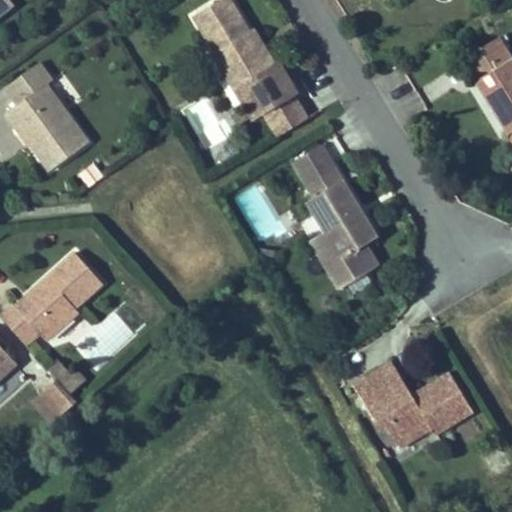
[(0,14),(14,4),(11,0),(0,0),(0,1),(1,3),(0,4),(0,14)]
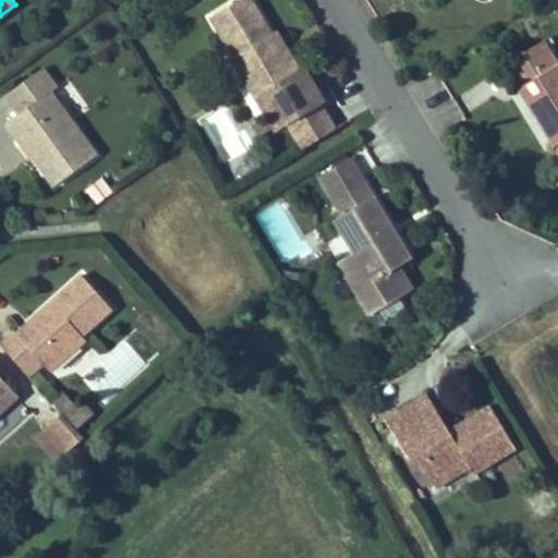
[(232,58),(249,85),(268,89),(273,87),(293,121),(320,105),(326,101),(305,67),(300,69),(289,50),(284,52),(273,33),(252,0),(239,0),(211,17),(234,56),(232,58)]
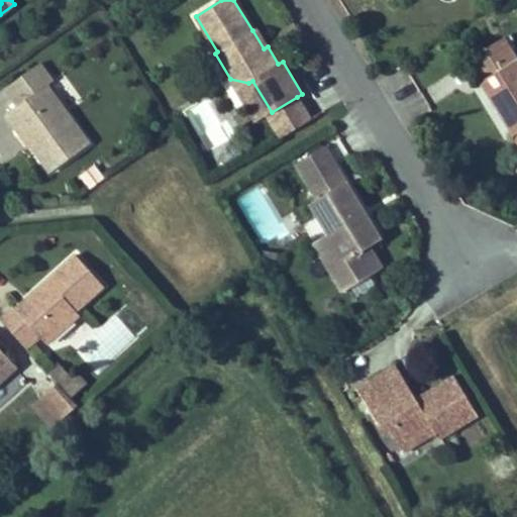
[(268,46),(256,27),(252,30),(264,48),(268,46)]
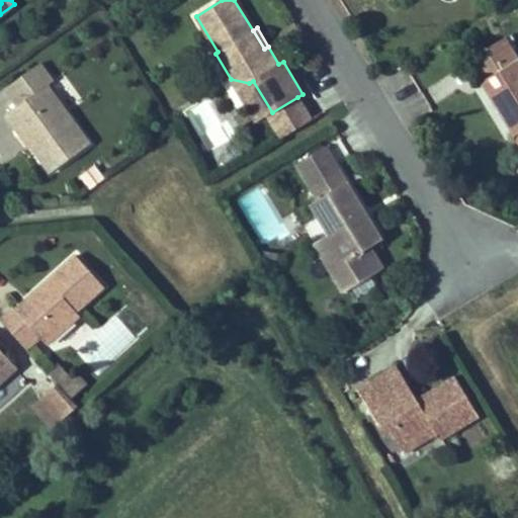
[(517,133),(517,57),(506,36),(468,60),(515,136),(517,133)]
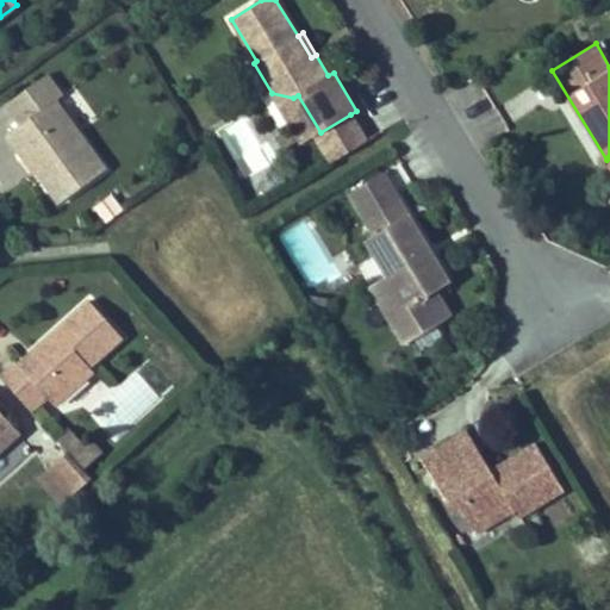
[(106,169),(56,100),(63,95),(48,74),(7,104),(22,124),(7,134),(20,150),(25,147),(41,168),(36,172),(60,204),(106,169)]
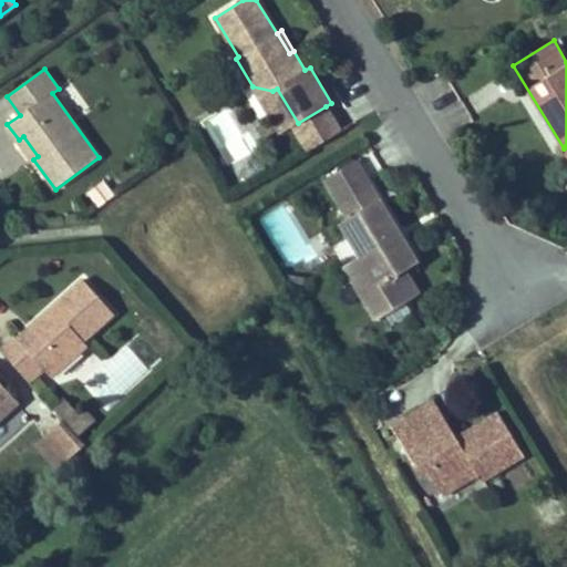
[(326,106),(298,123),(277,89),(272,91),(253,86),(281,133),(292,126),(308,151),(341,131),(326,106)]
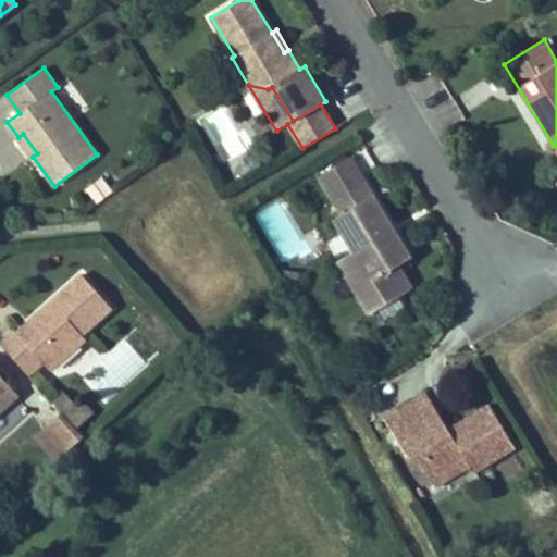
[(0,119),(1,122),(14,114),(3,96),(0,97),(0,119)]
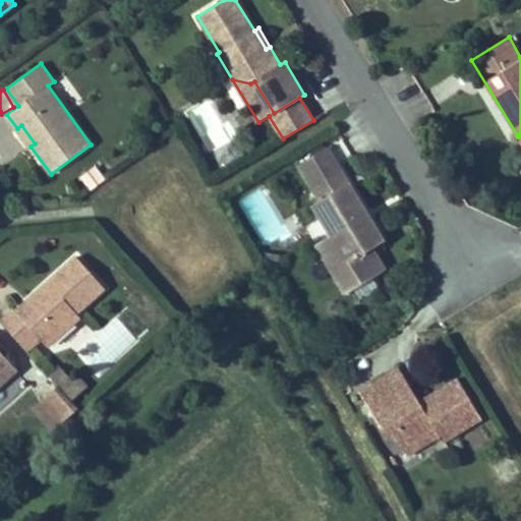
[(35,143),(21,125),(17,128),(31,147),(35,143)]
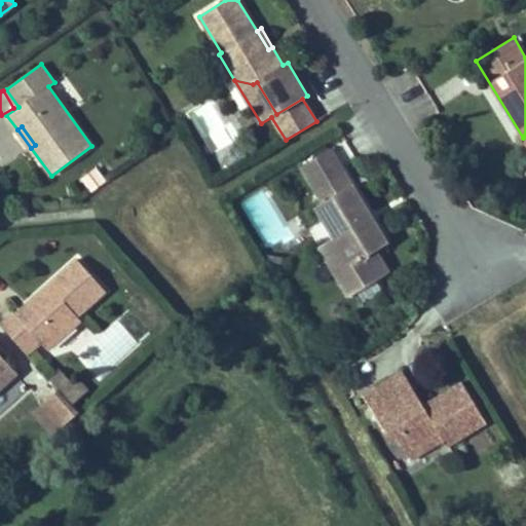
[(344,171),(331,149),(303,164),(316,187),(344,171)]
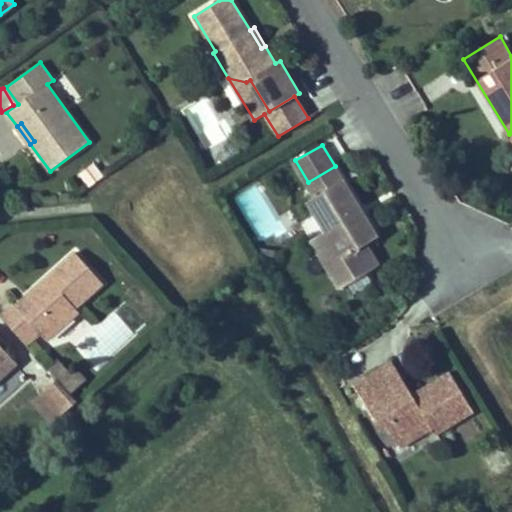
[(103,177),(94,164),(82,174),(91,186),(103,177)]
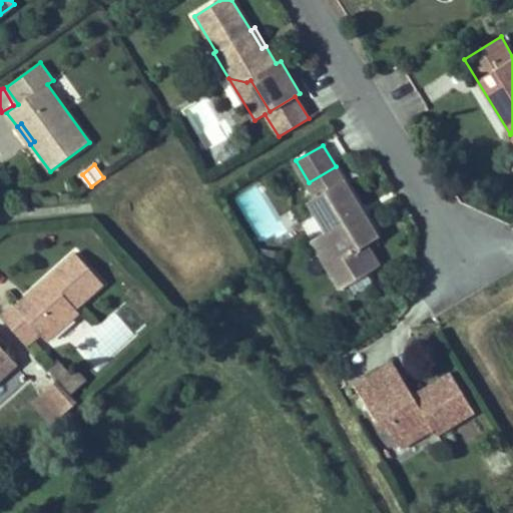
[(378,237),(365,214),(361,216),(357,208),(360,206),(336,166),(309,182),(317,196),(310,200),(328,232),(343,258),(328,267),(341,289),(380,266),(367,244),(378,237)]
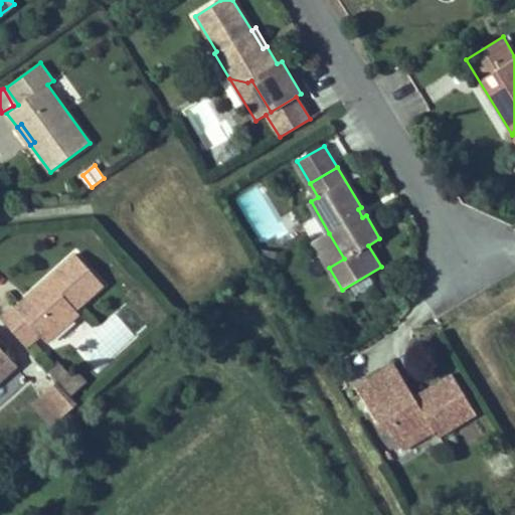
[(344,259),(329,233),(314,242),(329,268),(344,259)]
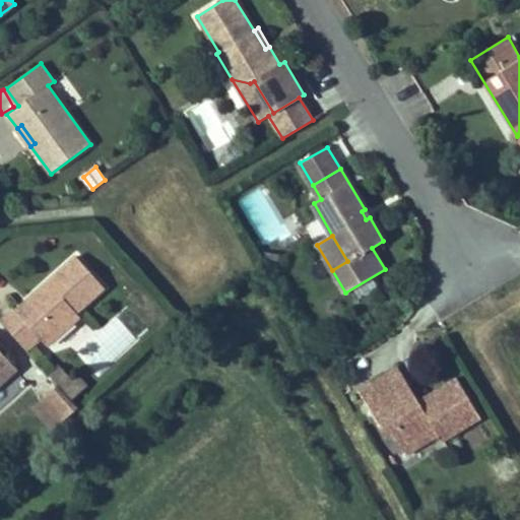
[(80,316),(77,312),(106,287),(77,256),(47,282),(51,286),(20,314),(16,310),(14,307),(0,319),(27,349),(41,337),(48,345),(80,316)]
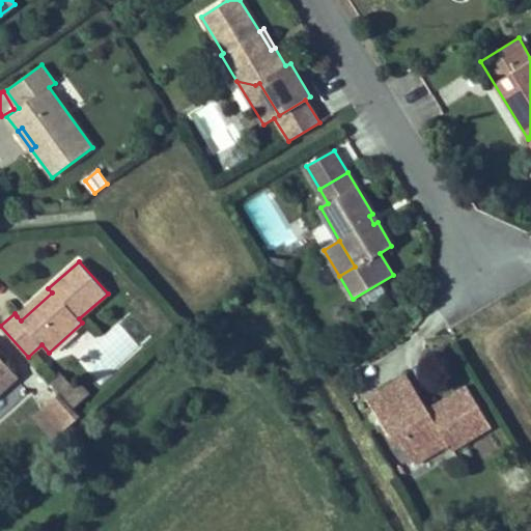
[(21,320),(52,292),(48,288),(17,316),(21,320)]
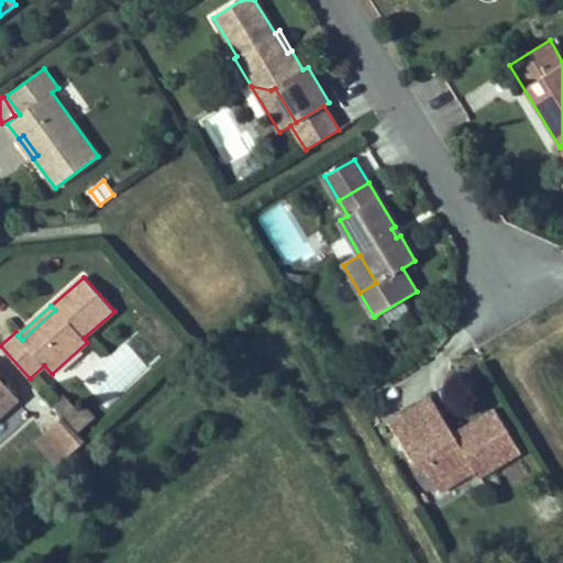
[(0,415),(19,398),(0,377),(0,415)]
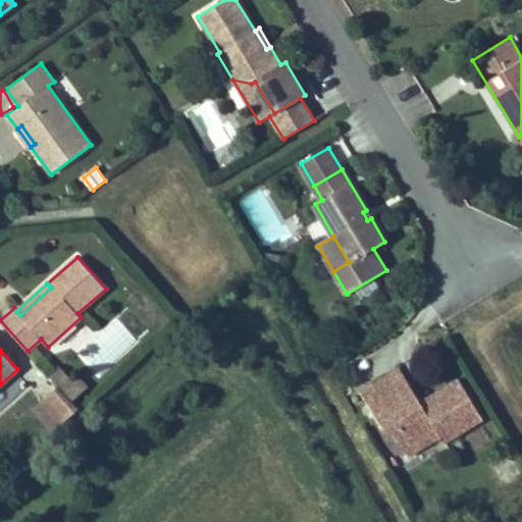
[(73,382),(59,368),(51,376),(59,386),(63,392),(73,382)]
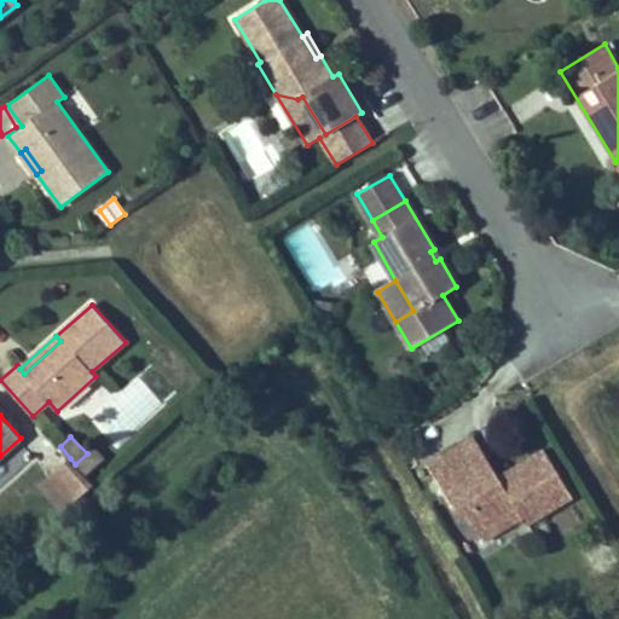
[(572,497),(544,450),(499,478),(486,456),(473,464),(461,445),(427,467),(445,497),(453,492),(469,519),(479,534),(518,512),(521,518),(526,525),(572,497)]
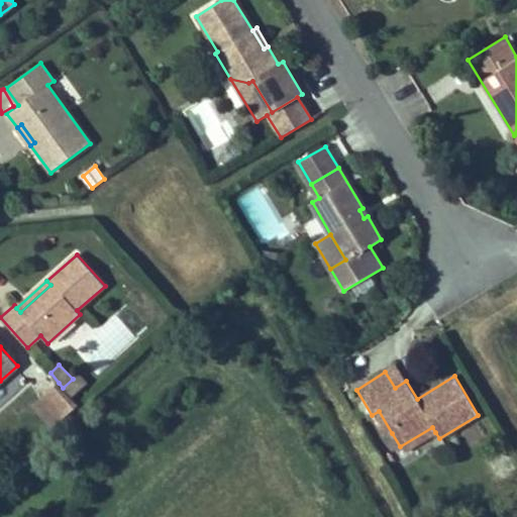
[(72,398),(87,384),(78,374),(73,379),(63,388),(72,398)]
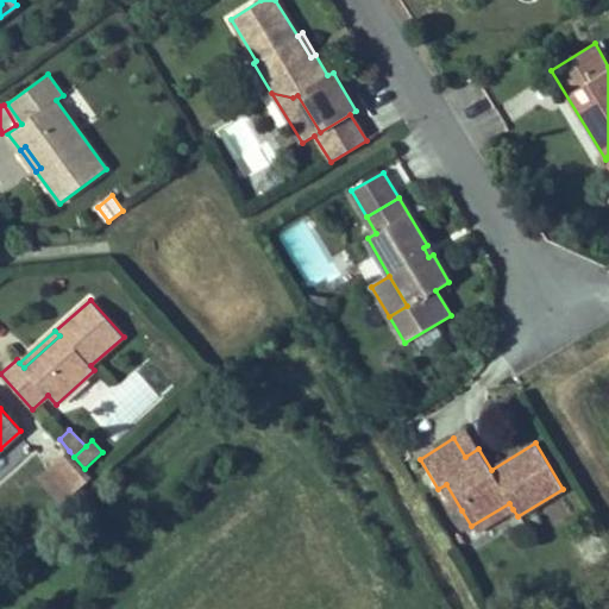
[(74,457),(69,451),(45,471),(69,498),(93,477),(85,469),(74,457)]
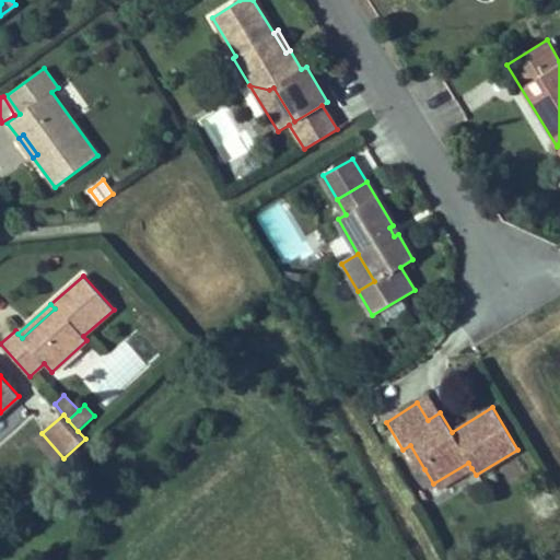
[(63,458),(42,433),(36,439),(57,463),(63,458)]
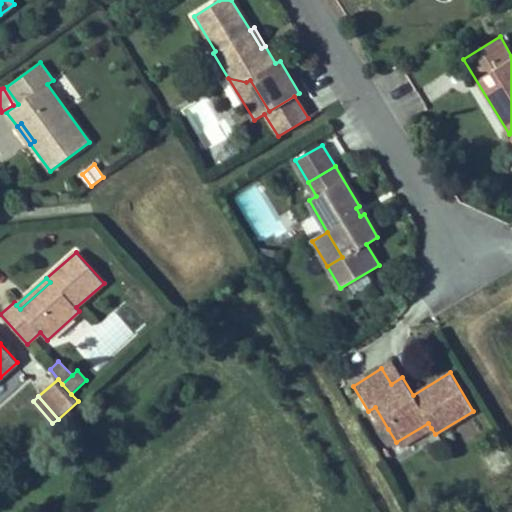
[(388,429),(375,407),(368,411),(382,433),(388,429)]
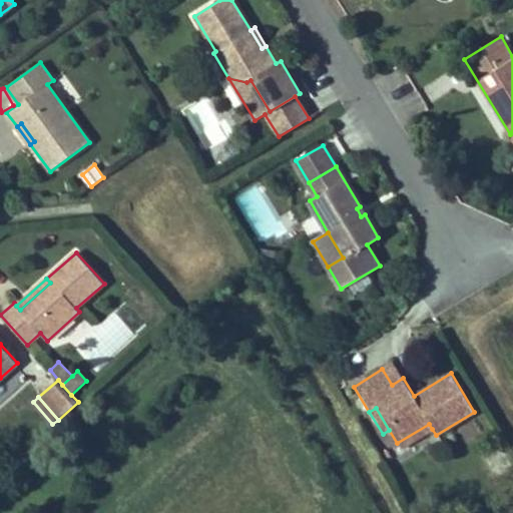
[(432,429),(429,424),(397,443),(400,449),(432,429)]
